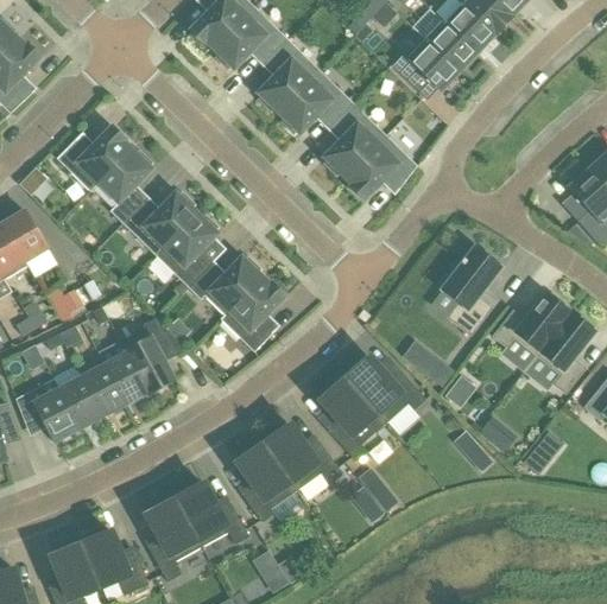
[(214,48),(254,7),(246,0),(202,0),(210,7),(189,30),(202,43),(206,40),(214,48)]
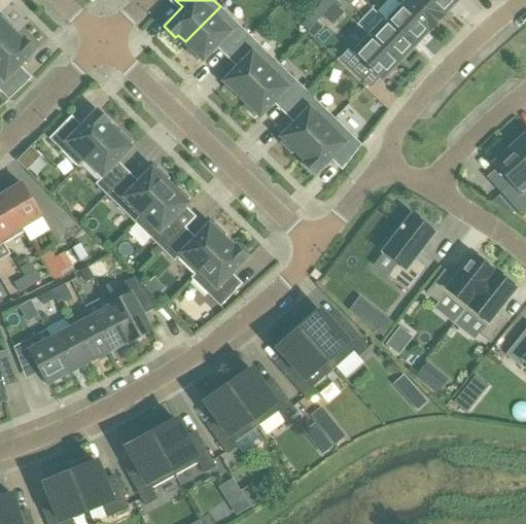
[(321,0),(319,2),(326,9),(336,0),(321,0)]
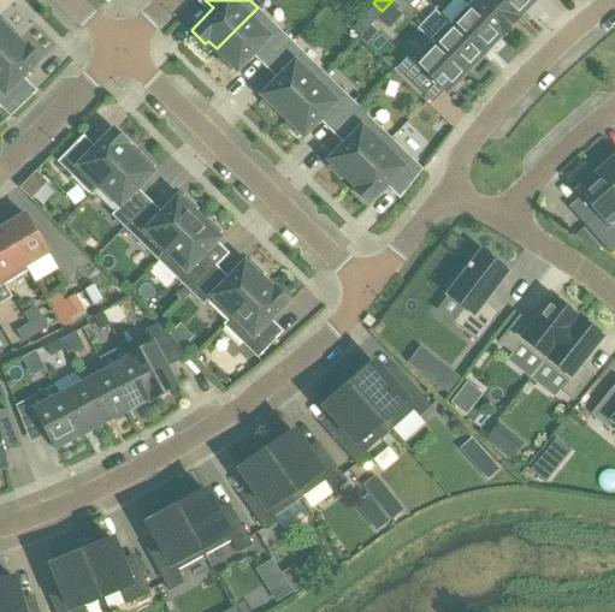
[(466,0),(463,3),(468,6),(469,5),(500,35),(518,16),(501,0),(466,0)]
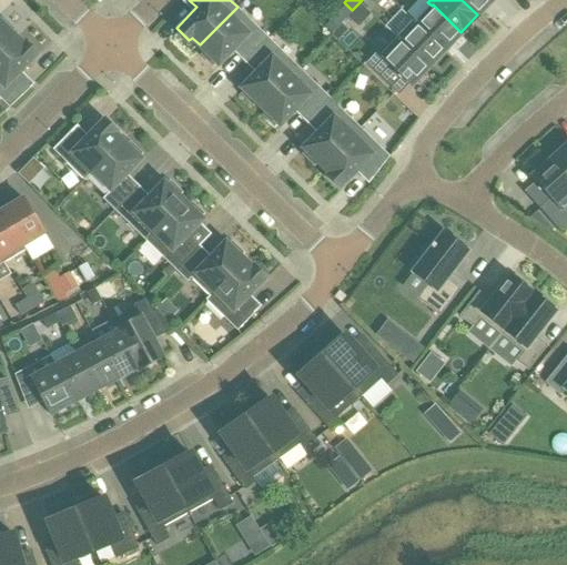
[(462,0),(477,14),(490,0),(462,0)]
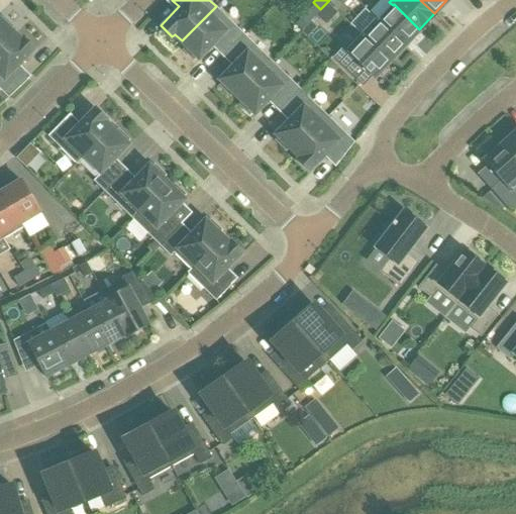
[(320,9),(313,2),(305,11),(313,18),(320,9)]
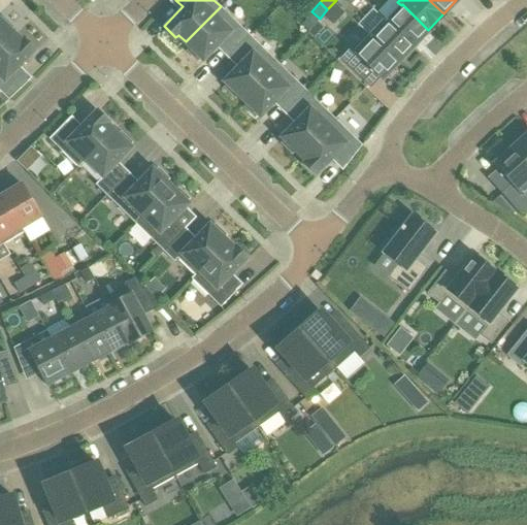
[(387,20),(387,21),(413,45),(428,30),(402,4),(401,5),(387,20)]
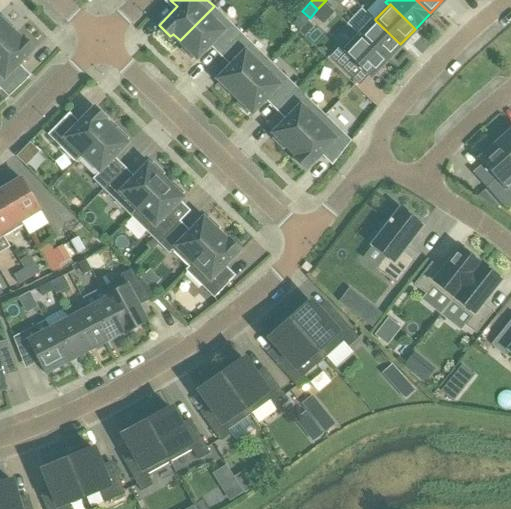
[(225,49),(241,33),(214,6),(180,40),(184,45),(181,47),(190,58),(193,55),(196,58),(214,39),(225,49)]
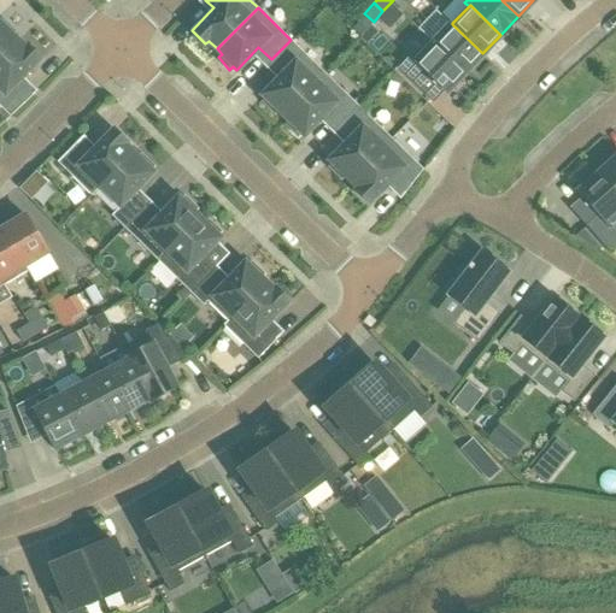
[(0,54),(17,39),(11,34),(15,30),(3,18),(0,19),(0,54)]
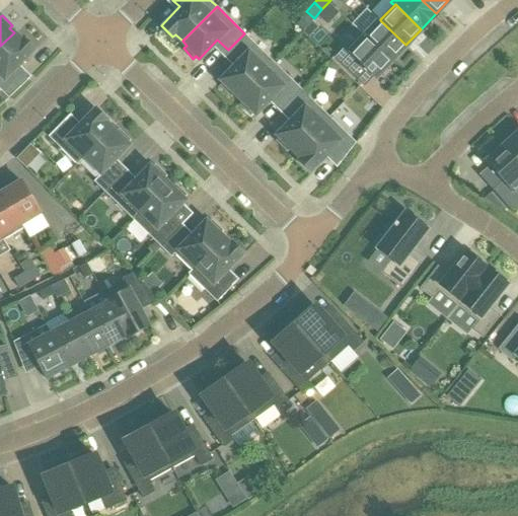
[(377,16),(361,32),(391,61),(405,45),(380,20),(380,19),(377,16)]
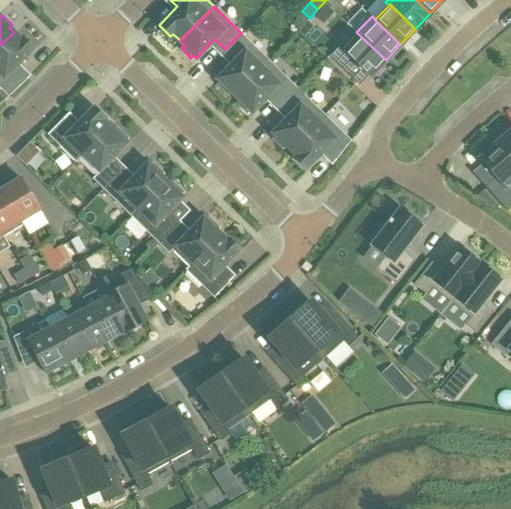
[(305,35),(313,26),(306,20),(298,29),(305,35)]
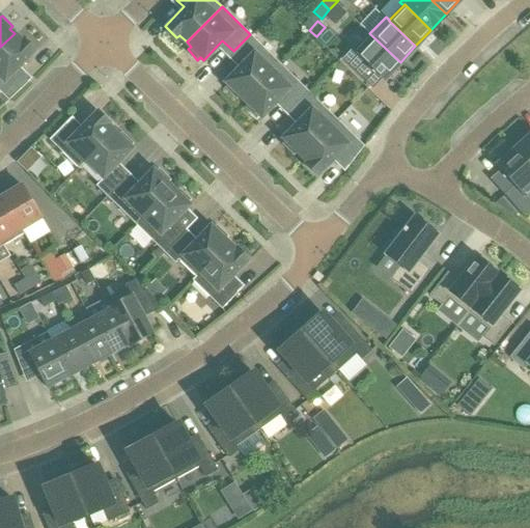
[(15,33),(0,47),(0,89),(8,99),(26,79),(16,70),(34,49),(23,37),(21,39),(15,33)]
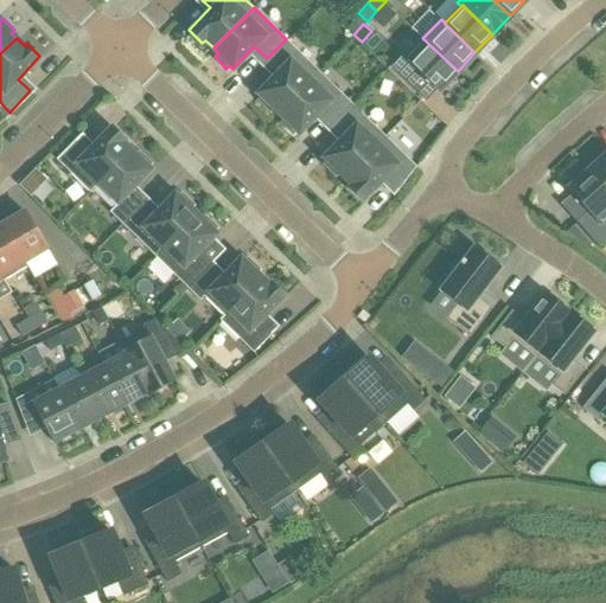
[(400,53),(389,65),(416,92),(428,79),(435,88),(439,90),(458,71),(422,38),(404,57),(400,53)]
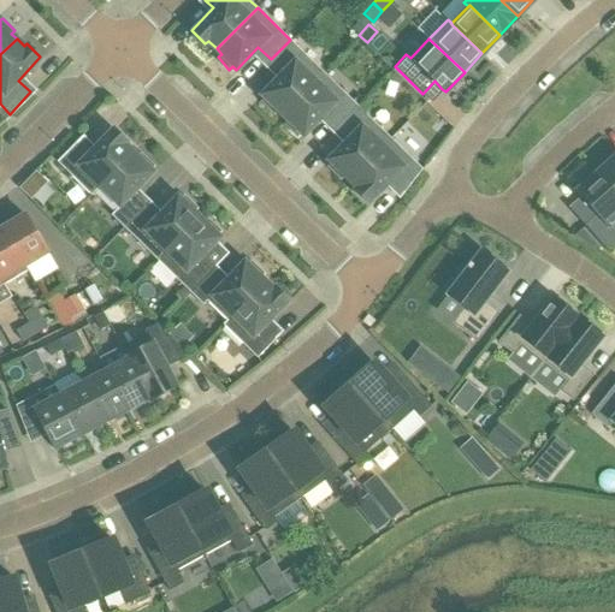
[(282,114),(324,72),(290,40),(271,59),(282,71),(260,94),(264,97),(260,100),(272,112),(276,110),(282,114)]
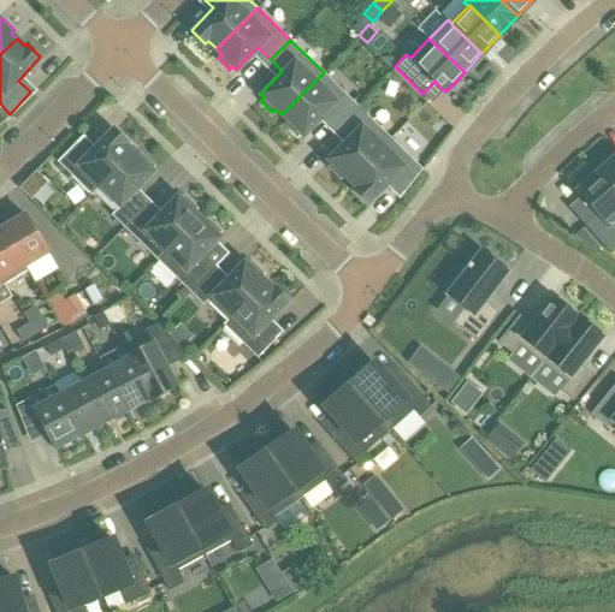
[(337,124),(356,104),(324,72),(282,114),(288,120),(285,123),(296,135),(300,132),(302,135),(325,112),(337,124)]
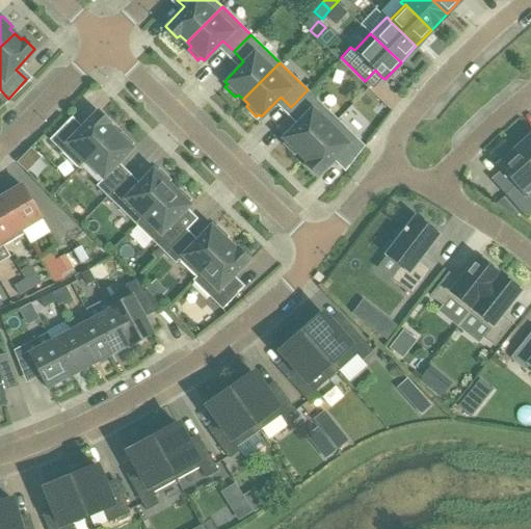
[(300,155),(336,117),(308,89),(291,107),(302,117),(283,137),(286,140),(283,142),(293,153),(296,151),(300,155)]
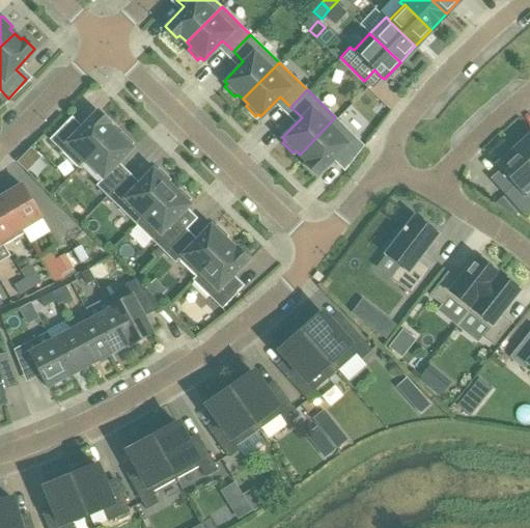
[(67,119),(49,138),(79,167),(84,162),(83,161),(114,130),(108,123),(109,121),(98,110),(78,130),(67,119)]
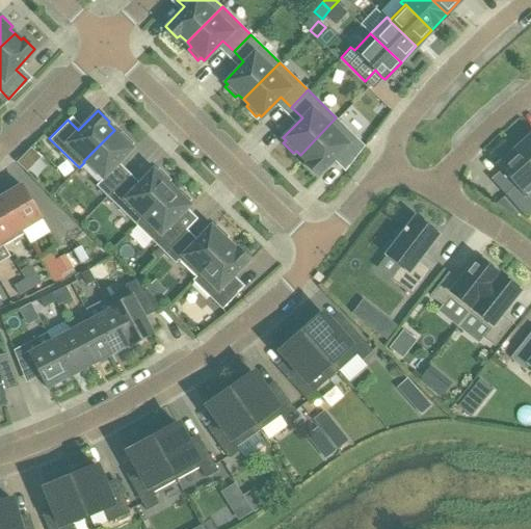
[(336,117),(300,155),(307,161),(306,163),(317,175),(337,155),(347,165),(364,144),(336,117)]
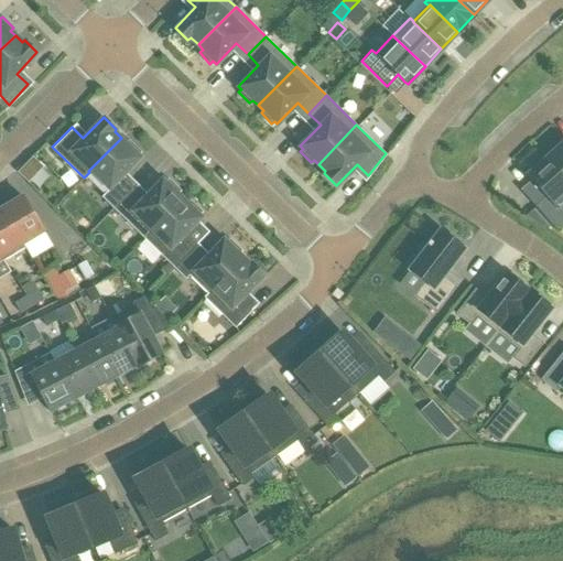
[(121,138),(88,171),(89,172),(107,191),(101,195),(112,206),(131,189),(120,177),(140,157),(137,153),(140,151),(129,140),(126,143),(121,138)]
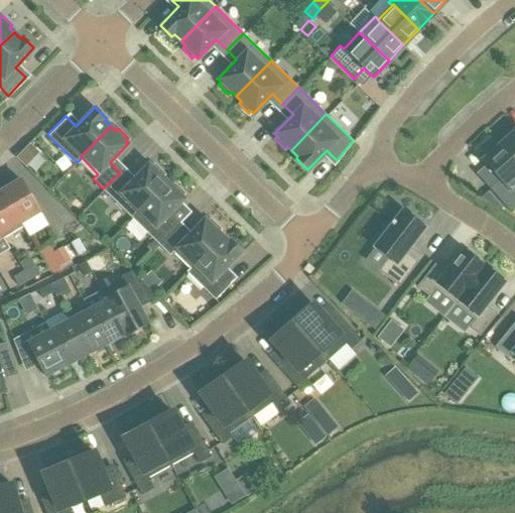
[(514,127),(500,141),(514,158),(514,127)]
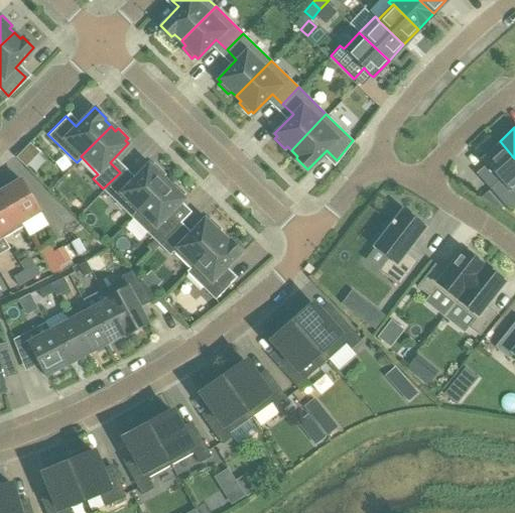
[(514,158),(500,141),(481,158),(499,177),(489,186),(511,212),(514,207),(514,158)]
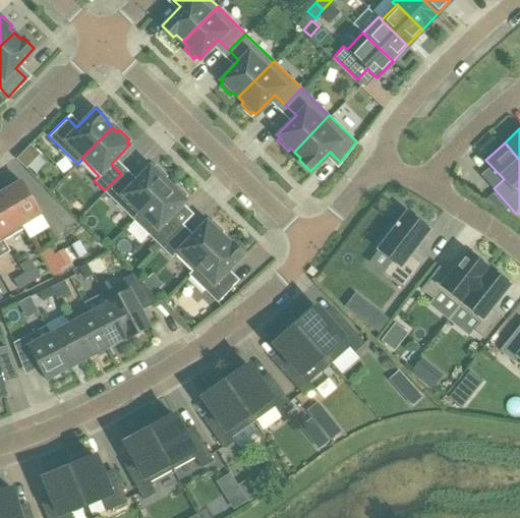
[(132,219),(168,182),(163,177),(166,175),(156,165),(153,168),(151,165),(131,184),(121,174),(104,190),(132,219)]
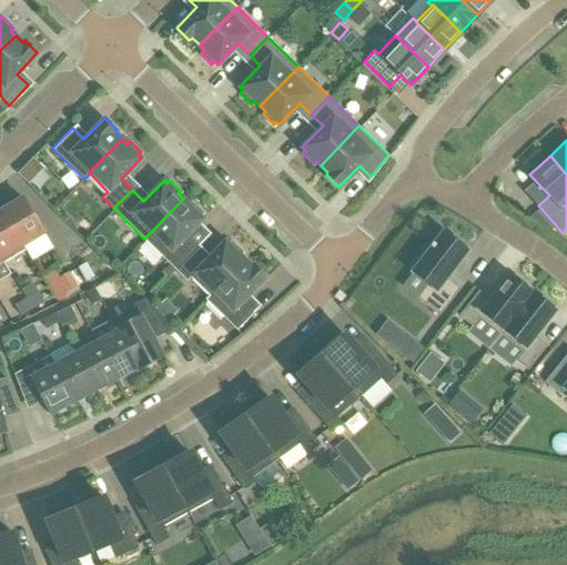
[(23,198),(2,210),(22,243),(43,231),(23,198)]
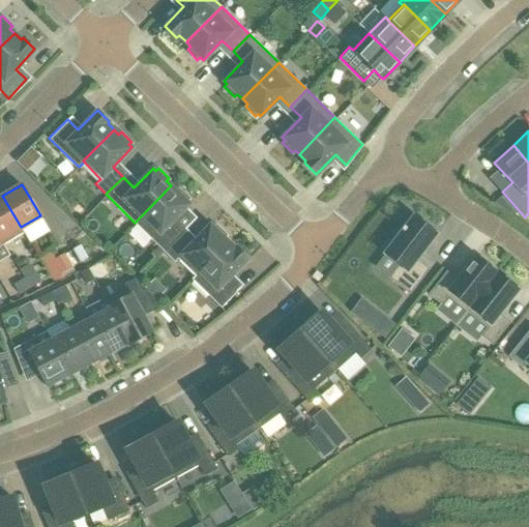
[(164,251),(180,233),(170,223),(189,203),(186,201),(188,198),(178,187),(176,191),(171,185),(135,223),(164,251)]
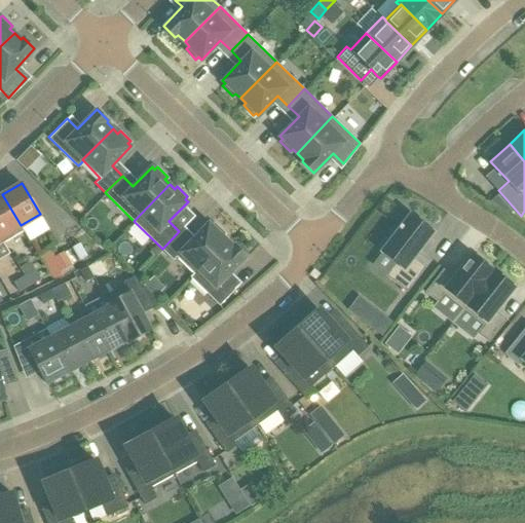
[(2,194),(0,195),(0,234),(1,236),(21,225),(2,194)]
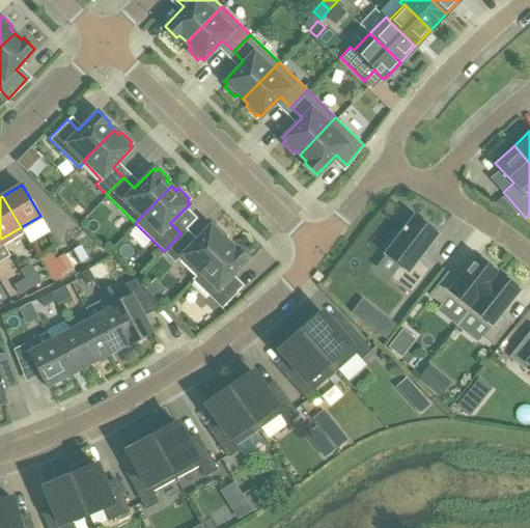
[(433,265),(421,255),(438,233),(435,230),(436,228),(422,218),(421,220),(413,215),(396,237),(394,234),(384,248),(386,249),(383,253),(397,265),(388,277),(410,294),(433,265)]
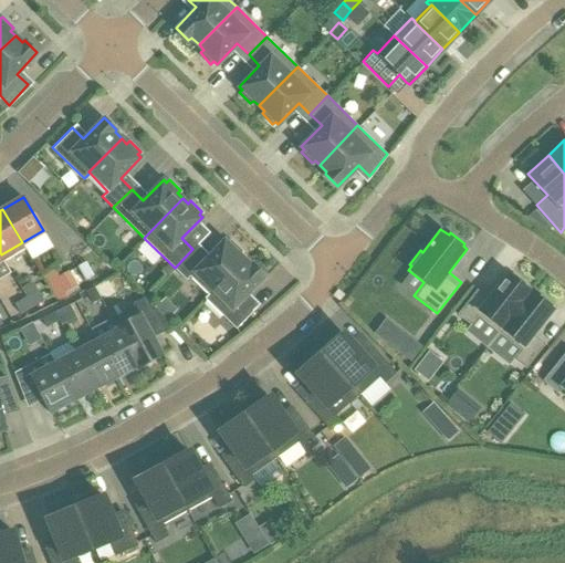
[(192,249),(175,268),(186,279),(188,275),(208,295),(244,258),(239,252),(241,250),(230,239),(228,242),(225,239),(208,256),(203,260),(192,249)]
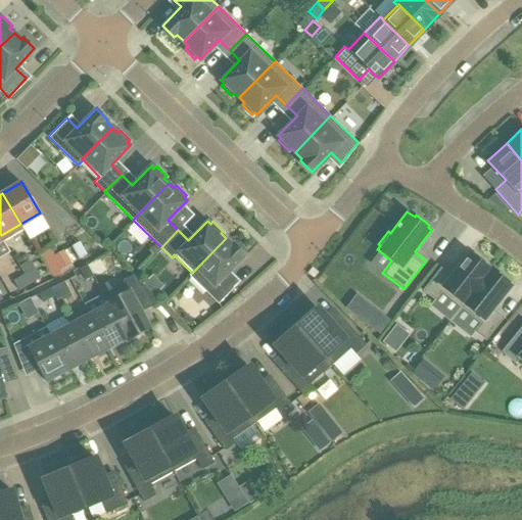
[(192,273),(189,275),(218,302),(236,284),(226,274),(245,254),(233,243),(232,244),(226,238),(192,273)]
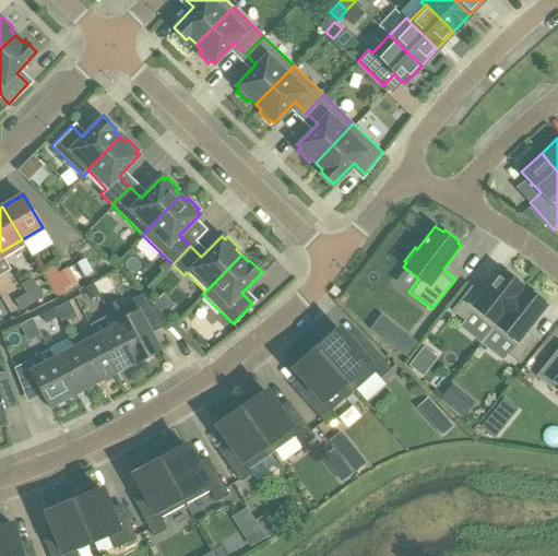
[(166,271),(173,264),(166,258),(159,264),(166,271)]
